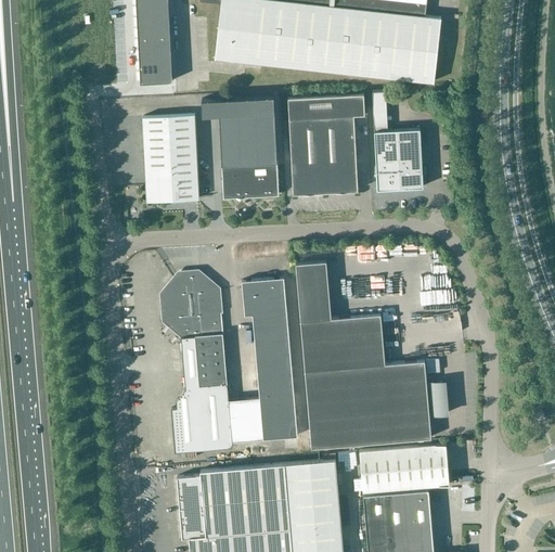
[(168,0),(136,0),(141,85),(172,82),(168,0)]
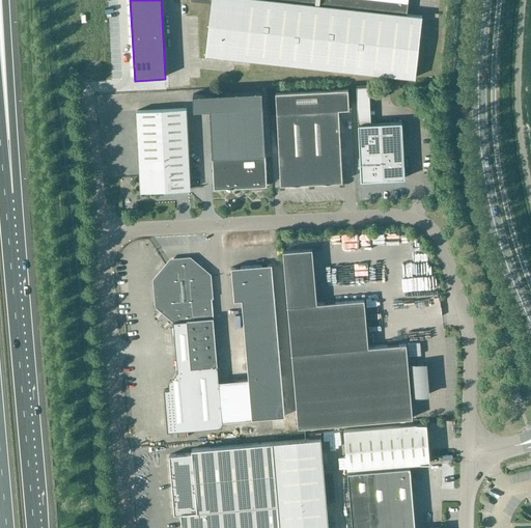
[(407,18),(408,5),(408,0),(191,0),(191,4),(212,6),(205,58),(415,81),(421,19),(407,18)]
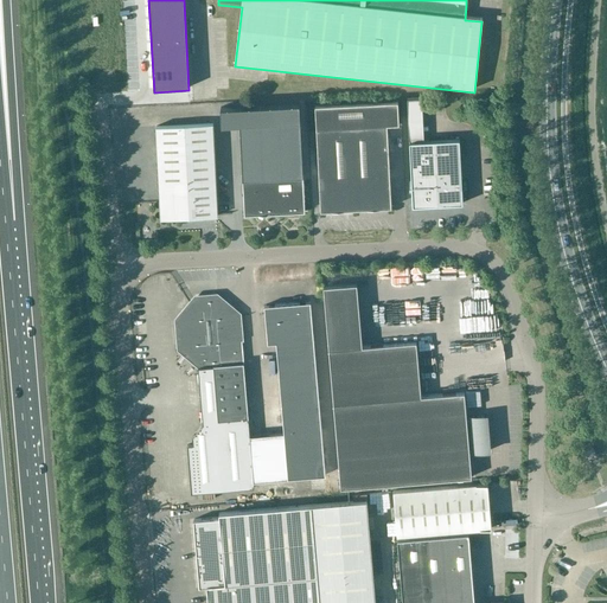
[(415,101),(400,101),(401,139),(415,139),(415,101)]
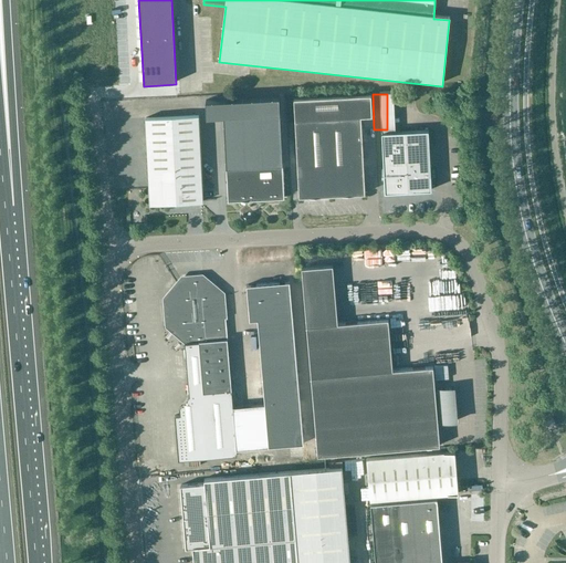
[(294,102),(299,200),(365,197),(360,120),(371,120),(370,97),(294,102)]
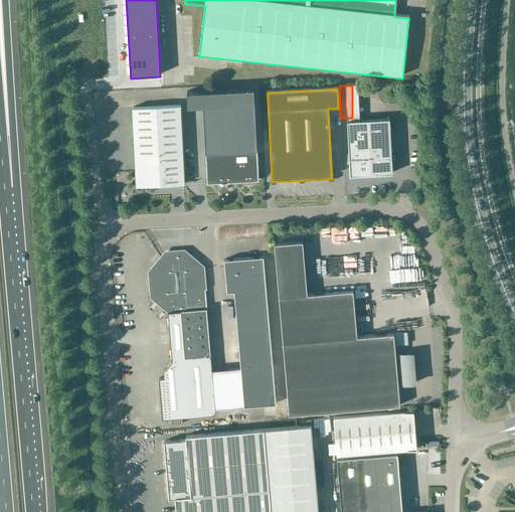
[(253,91),(187,94),(188,109),(203,108),(207,185),(259,183),(254,105),(253,91)]
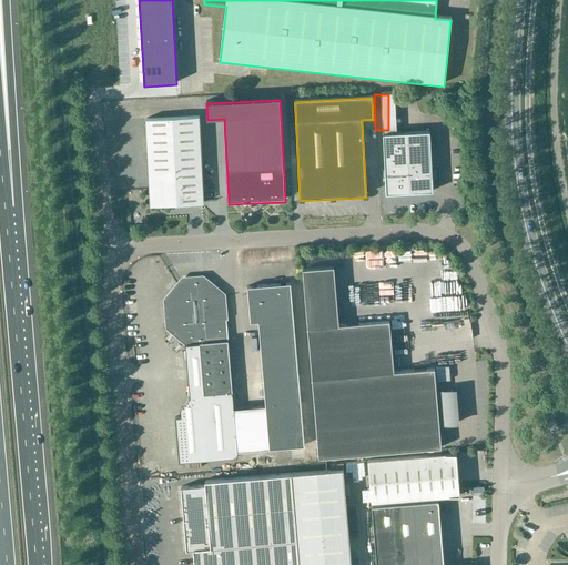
[(170,208),(203,205),(199,119),(145,122),(150,193),(149,193),(149,210),(171,209),(170,208)]
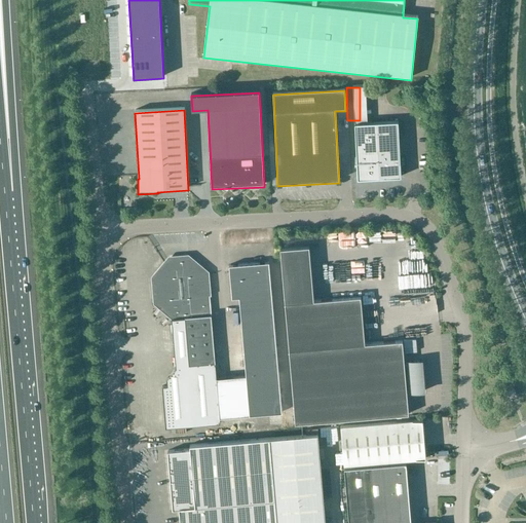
[(367,125),(354,126),(358,182),(401,180),(398,124),(367,125)]
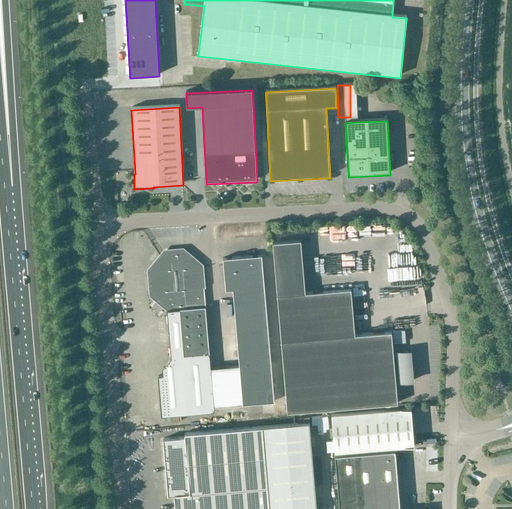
[(272,245),(288,415),(399,404),(397,382),(400,382),(400,383),(414,382),(411,352),(397,353),(397,354),(394,355),(392,333),(355,337),(351,291),(305,295),(300,242),(272,245)]
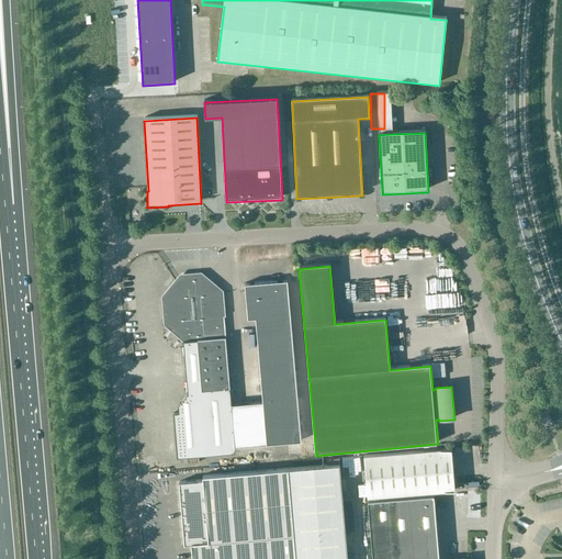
[(169,301),(164,302),(166,324),(171,324),(171,332),(183,342),(188,395),(178,407),(179,415),(173,415),(177,459),(235,455),(235,449),(268,446),(263,404),(232,407),(229,391),(222,297),(216,298),(216,290),(206,281),(199,282),(199,277),(183,278),(184,283),(177,284),(168,294),(169,301)]
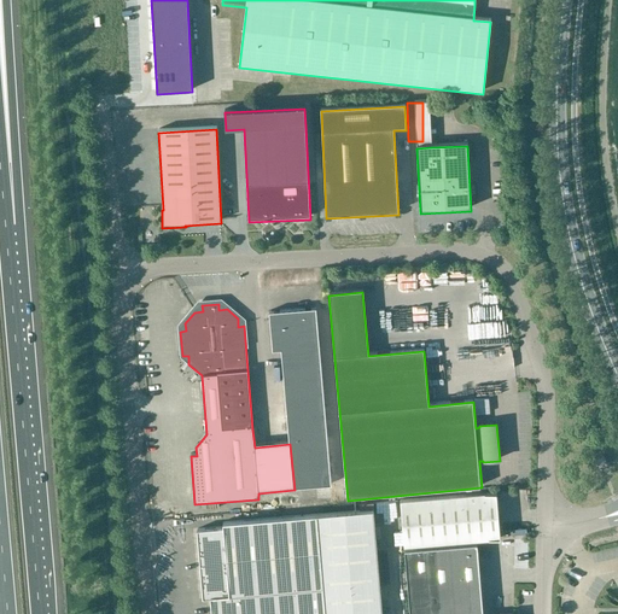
[(316,310),(269,314),(273,351),(283,351),(290,444),(295,490),(331,487),(316,310)]
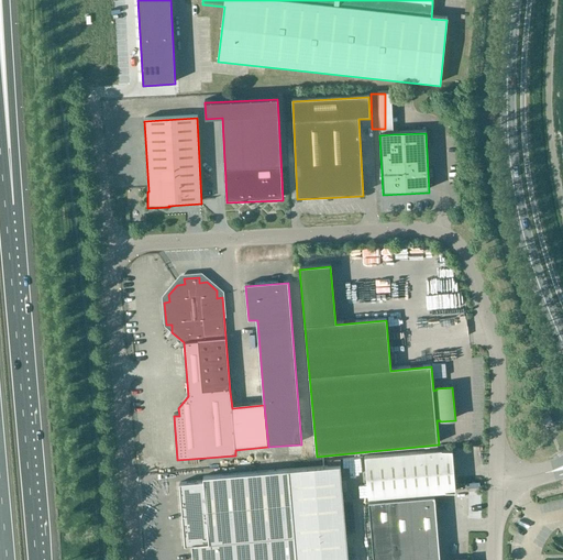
[(432,308),(434,321),(443,319),(442,318),(459,316),(456,304),(432,308)]
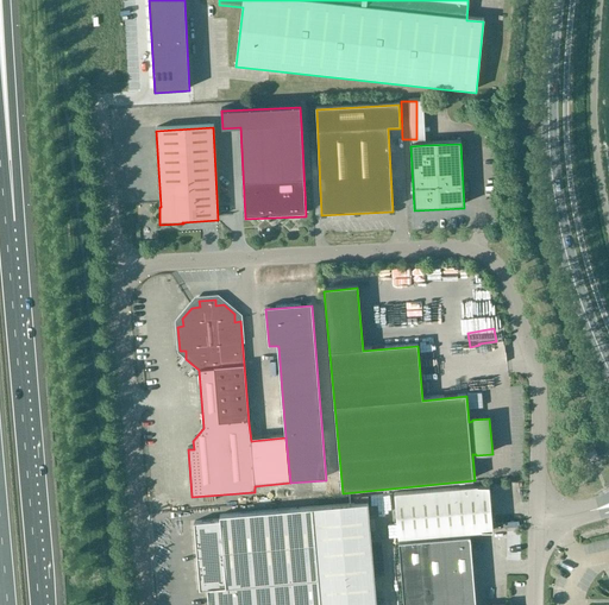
[(586,457),(590,464),(597,460),(594,453),(586,457)]
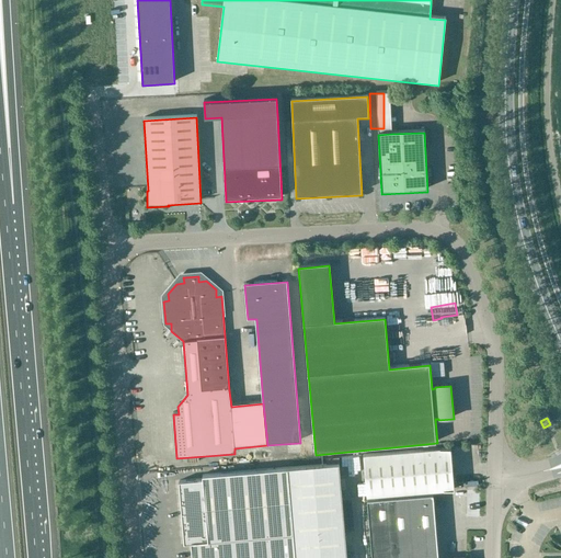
[(364,457),(367,499),(455,491),(451,450),(364,457)]
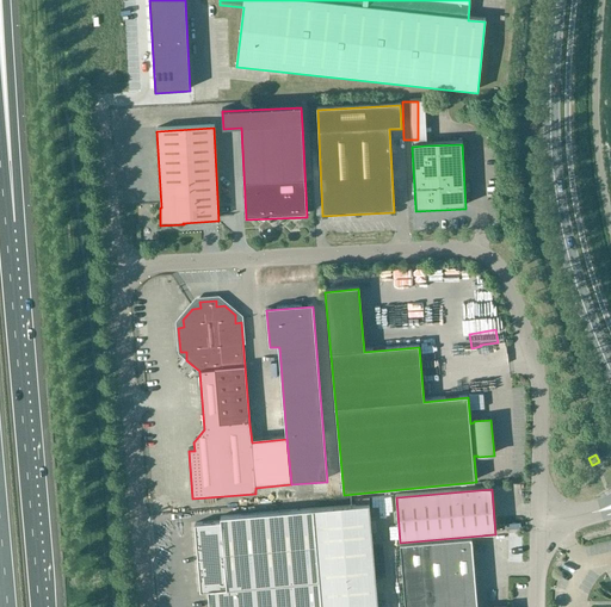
[(380,606),(371,507),(315,512),(222,520),(222,524),(196,526),(202,593),(210,592),(211,606),(380,606)]
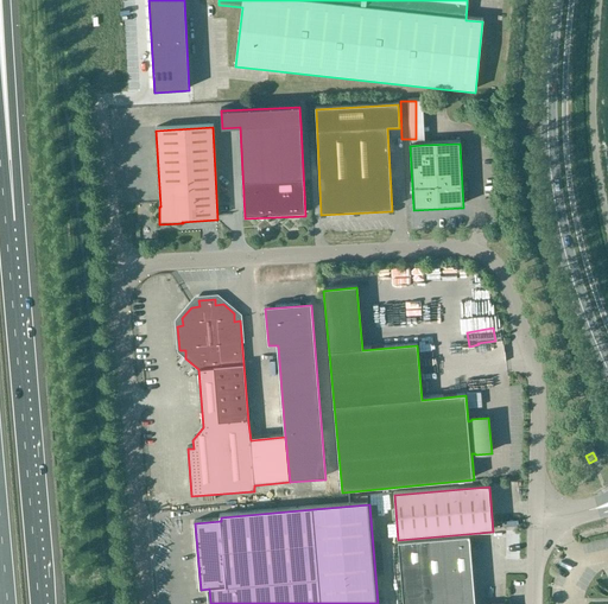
[(475,603),(470,536),(398,544),(404,603),(475,603)]
